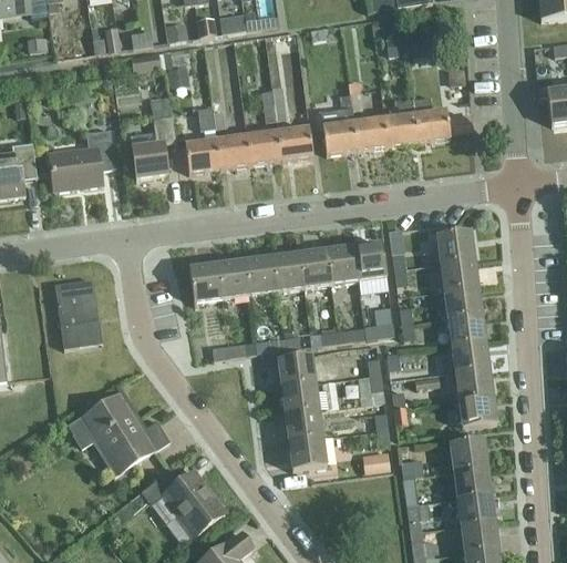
[(0,0),(0,17),(32,12),(31,10),(30,0),(0,0)]
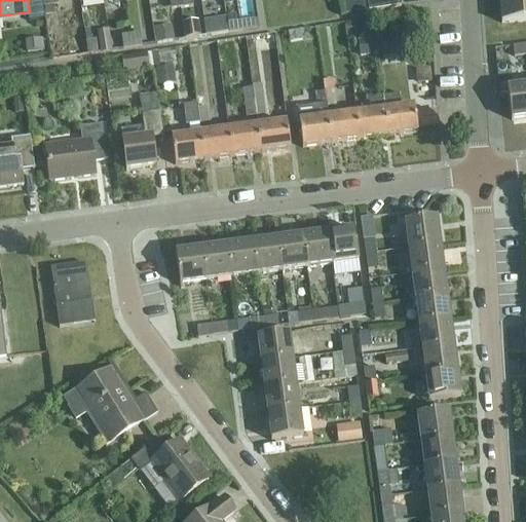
[(28,0),(29,9),(43,7),(42,0),(28,0)]
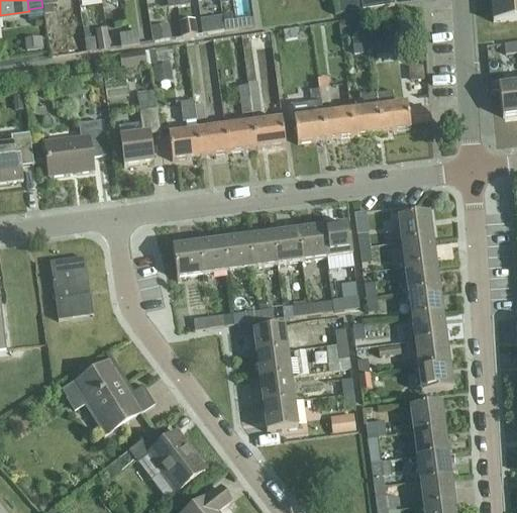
[(42,0),(44,12),(55,10),(54,2),(57,1),(57,0),(42,0)]
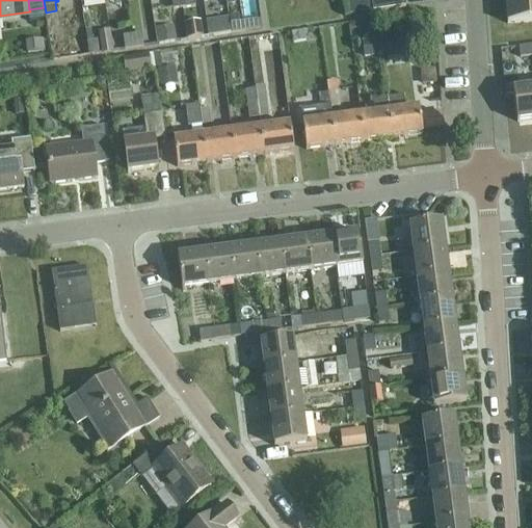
[(348,0),(349,12),(371,8),(370,0),(348,0)]
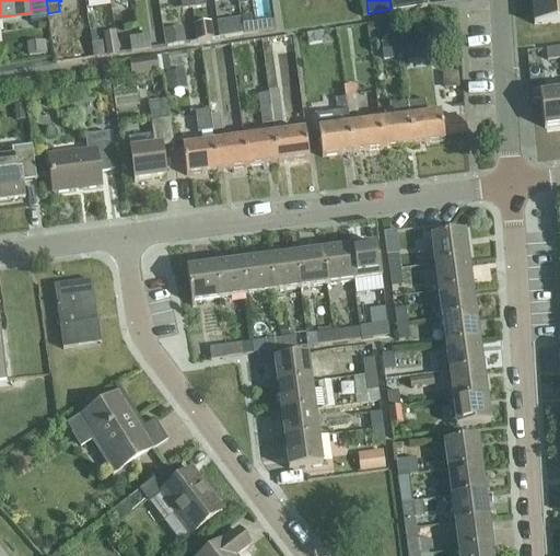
[(531,0),(533,22),(559,19),(559,0),(531,0)]
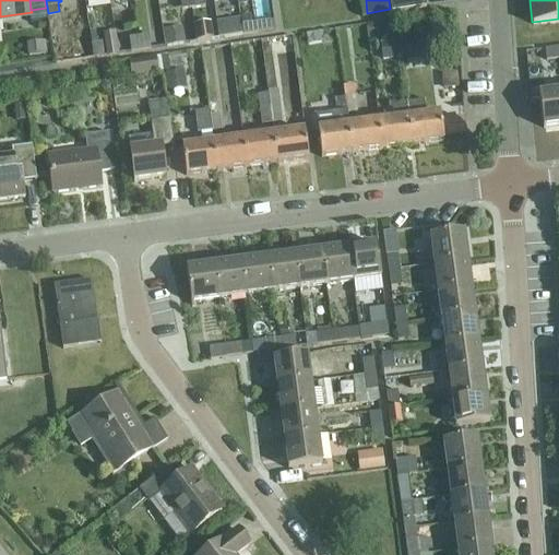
[(273,18),(252,21),(251,12),(240,13),(242,32),(274,26),(273,18)]
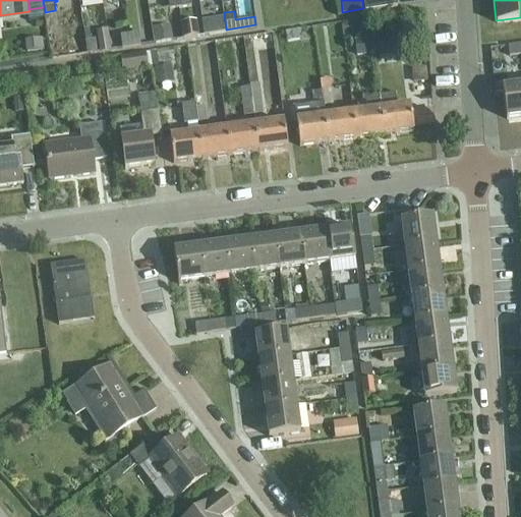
[(180,20),(180,23),(182,36),(199,34),(196,17),(180,20)]
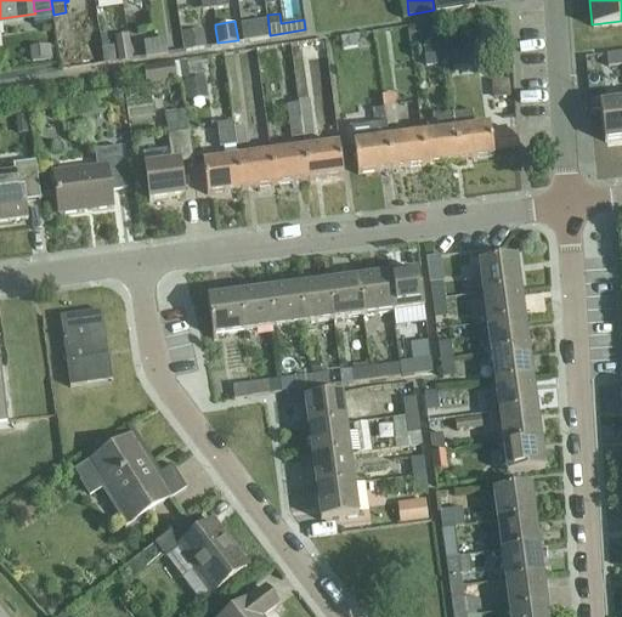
[(241,28),(243,39),(270,34),(269,23),(241,28)]
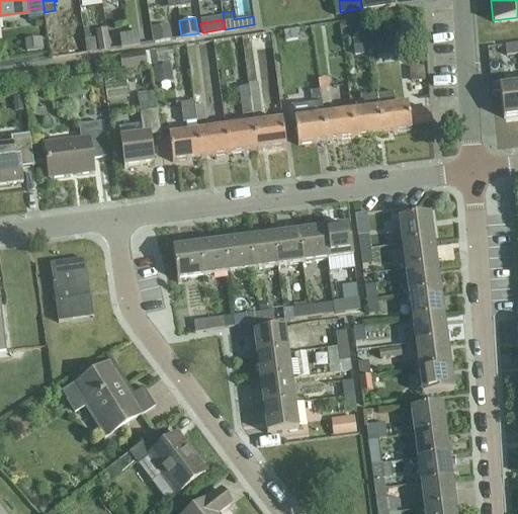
[(169,21),(151,24),(154,39),(172,36),(169,21)]
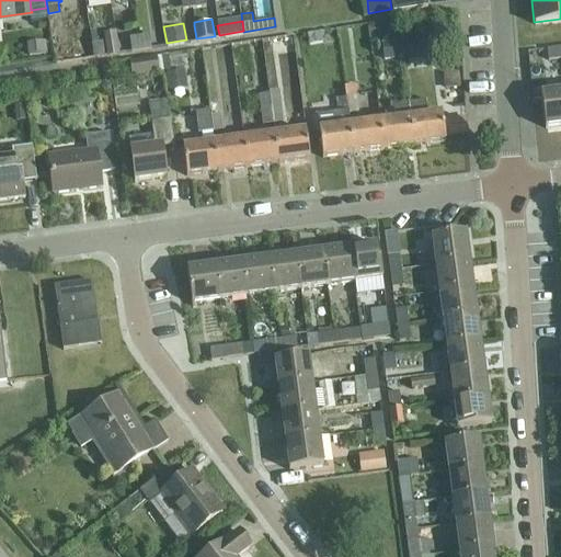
[(190,40),(196,38),(194,25),(187,26),(190,40)]
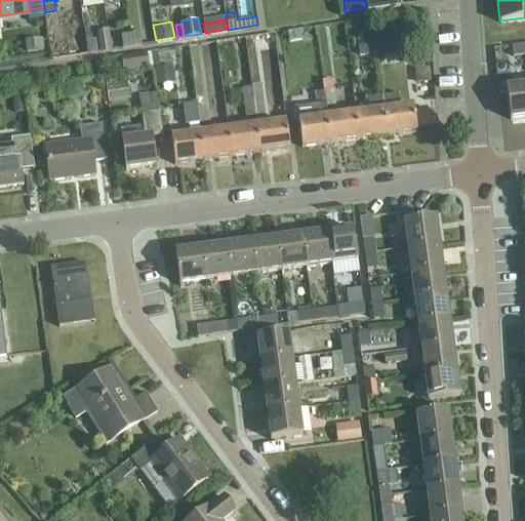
[(96,28),(99,48),(112,46),(109,26),(96,28)]
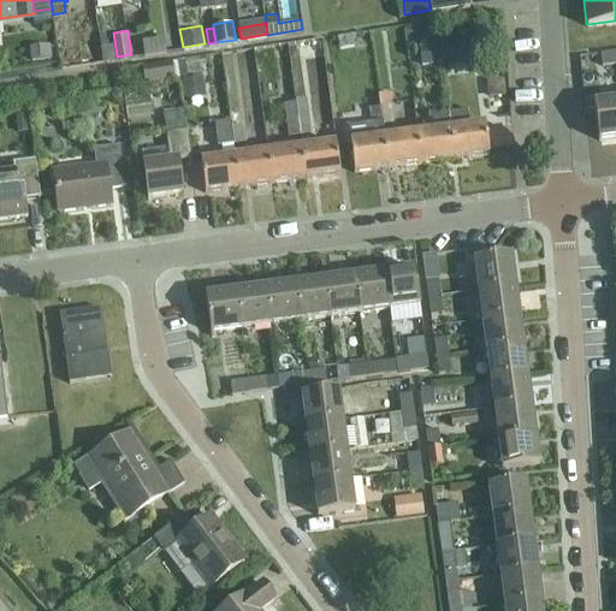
[(164,35),(153,37),(155,51),(166,49),(164,35)]
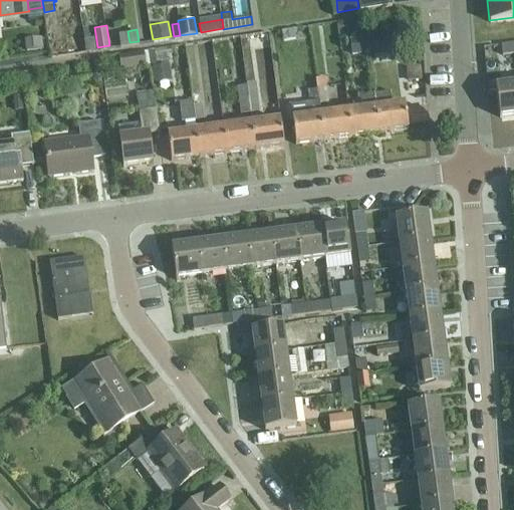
[(130,42),(127,31),(118,32),(120,44),(130,42)]
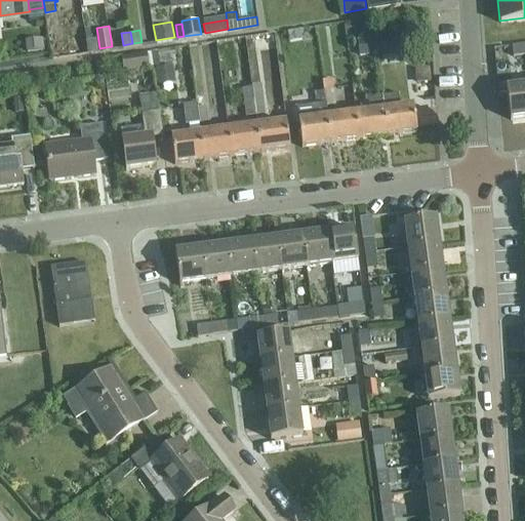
[(375,37),(376,50),(397,47),(414,45),(414,40),(413,32),(400,34),(375,37)]
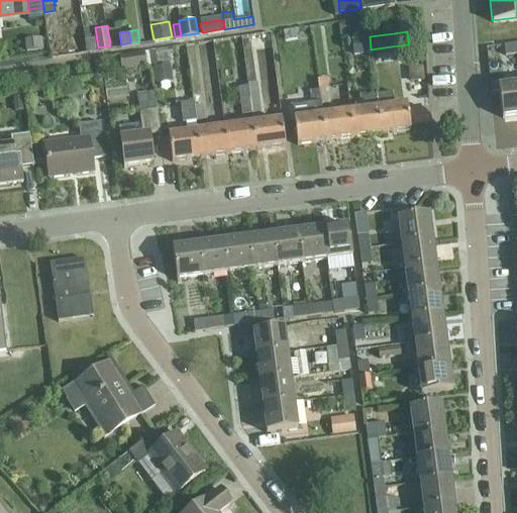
[(28,44),(46,44),(45,32),(28,32),(28,44)]
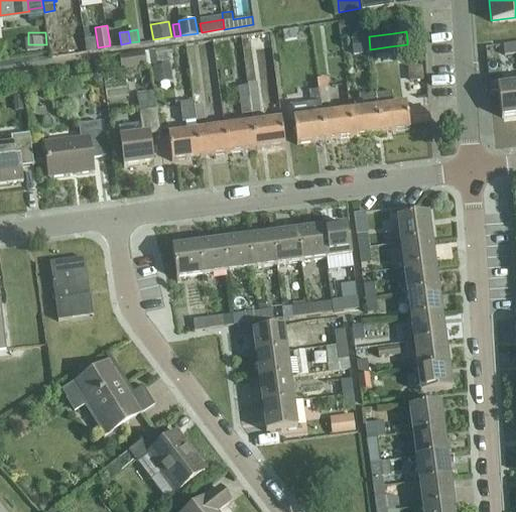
[(96,47),(95,36),(85,37),(86,48),(96,47)]
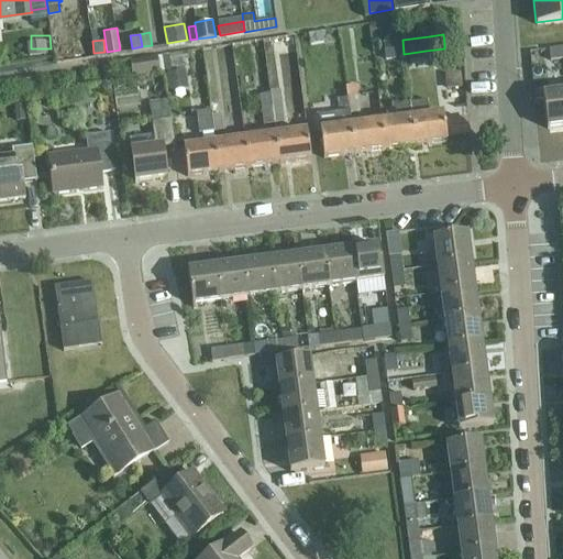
[(403,40),(384,42),(386,56),(404,54),(403,40)]
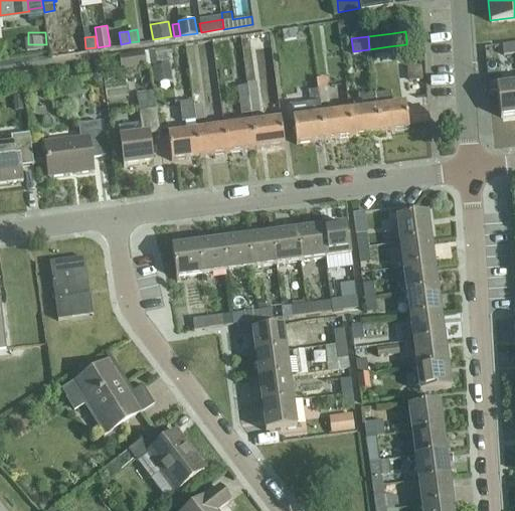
[(213,37),(198,40),(194,40),(184,42),(186,54),(205,52),(207,60),(216,58),(213,37)]
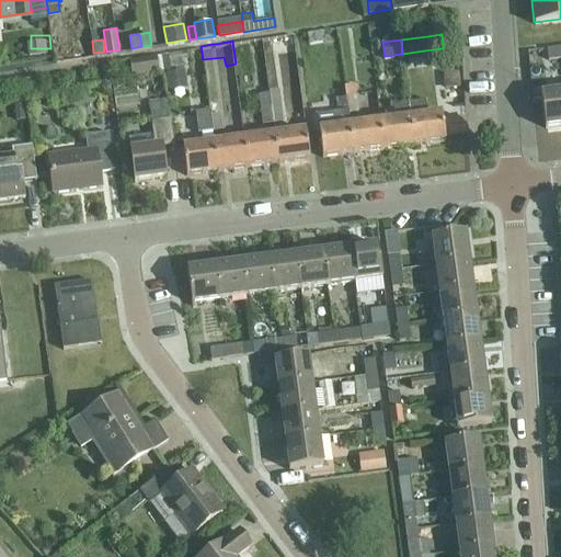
[(369,41),(351,44),(339,45),(340,54),(371,49),(369,41)]
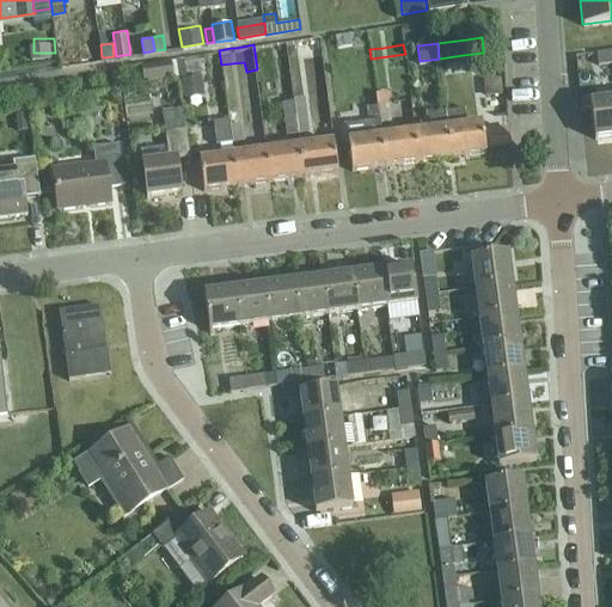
[(611,60),(611,47),(597,49),(598,62),(611,60)]
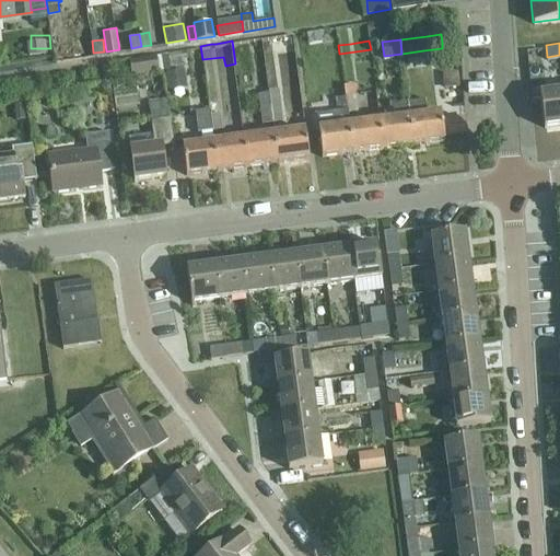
[(155,54),(128,59),(130,73),(159,69),(155,54)]
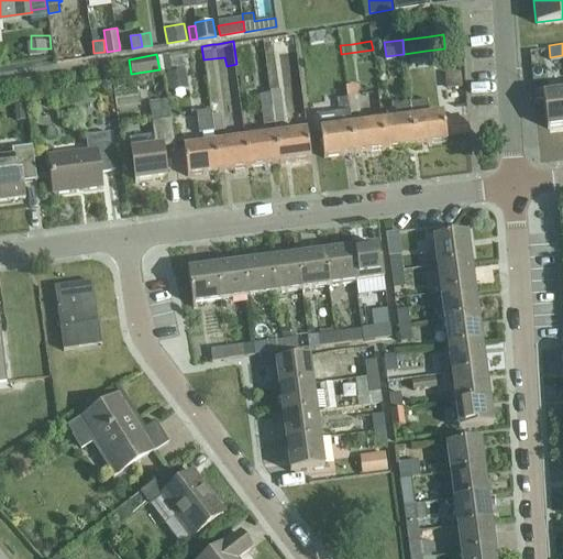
[(186,67),(166,69),(169,88),(188,85),(186,67)]
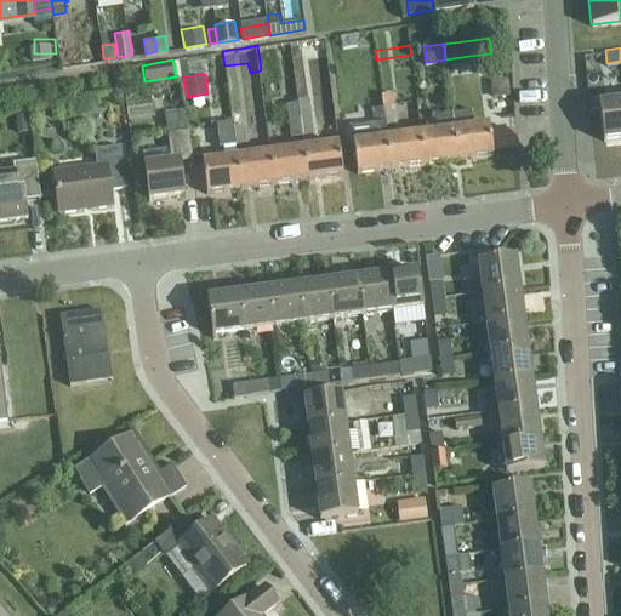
[(381,92),(383,104),(386,121),(397,120),(393,91),(381,92)]
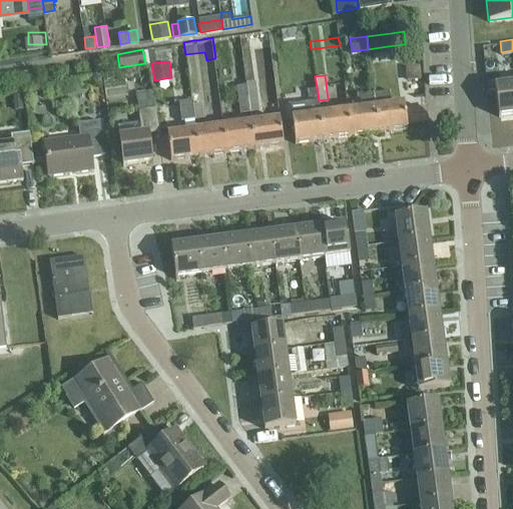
[(245,81),(247,95),(249,110),(260,109),(255,79),(245,81)]
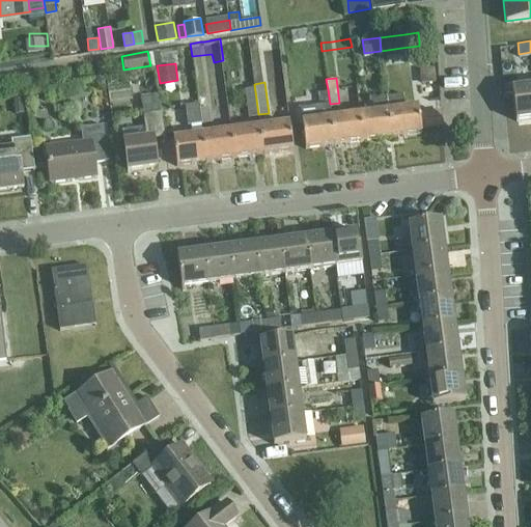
[(530,116),(530,84),(511,87),(515,118),(530,116)]
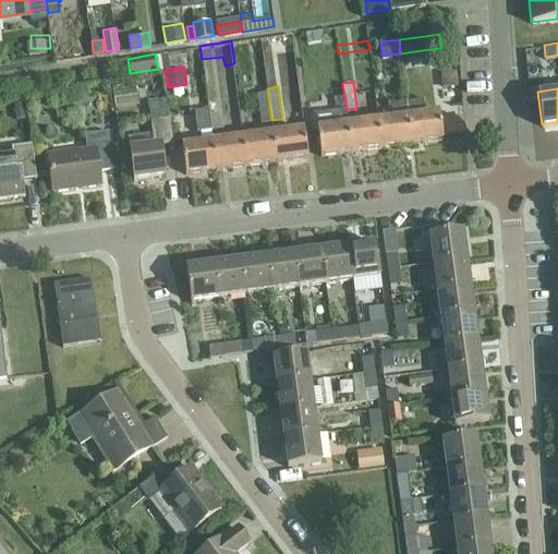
[(344,95),(335,96),(337,111),(347,110),(347,109),(344,95)]
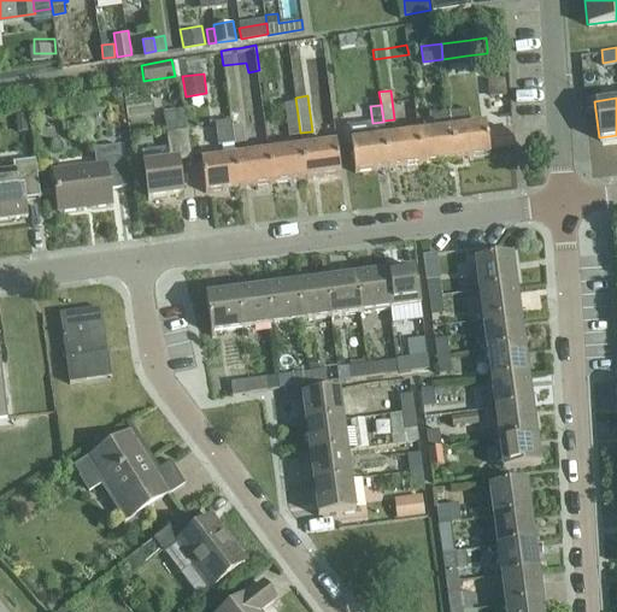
[(144,148),(145,160),(148,195),(184,190),(181,157),(191,156),(184,106),(170,107),(171,111),(165,111),(169,145),(144,148)]
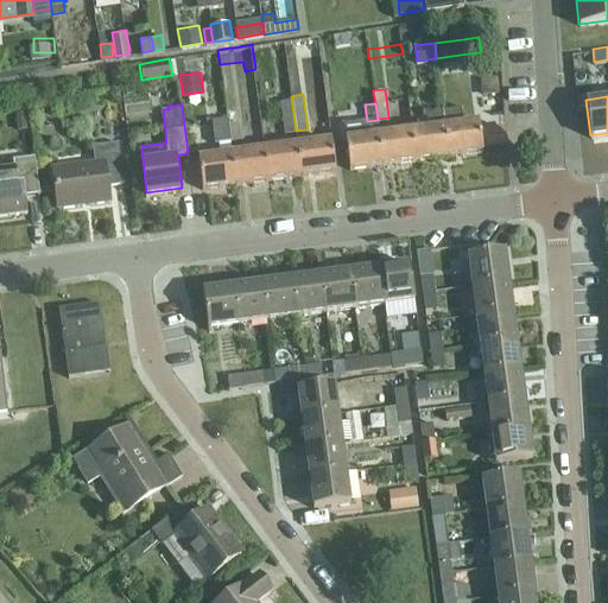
[(460,105),(444,107),(449,156),(482,151),(481,146),(505,143),(504,122),(479,126),(477,119),(462,121),(460,105)]
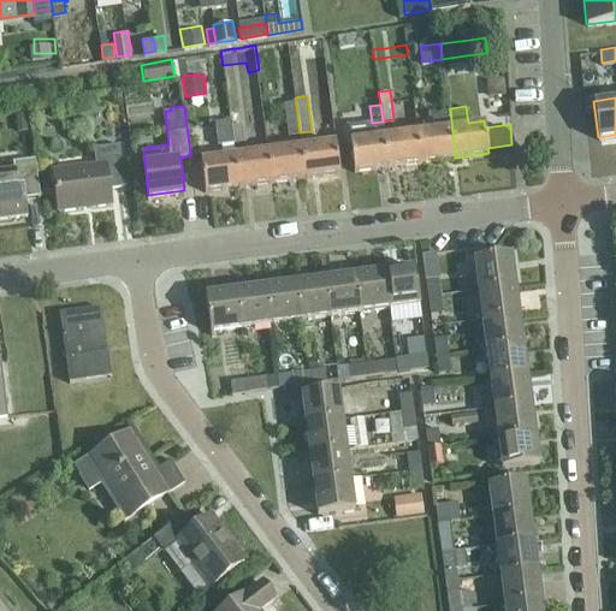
[(433,129),(418,131),(421,161),(455,158),(450,108),(432,111),(433,129)]
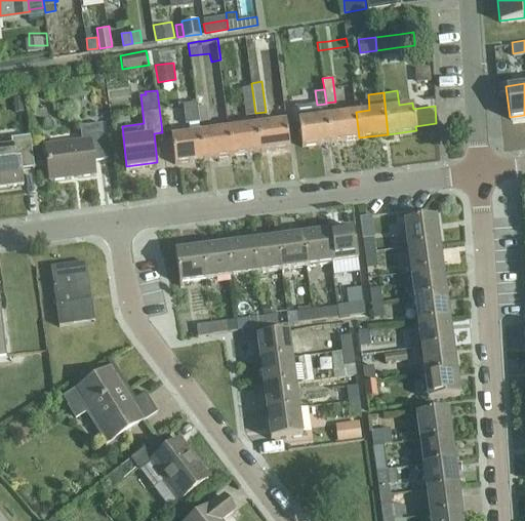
[(255,113),(253,97),(244,98),(246,114),(255,113)]
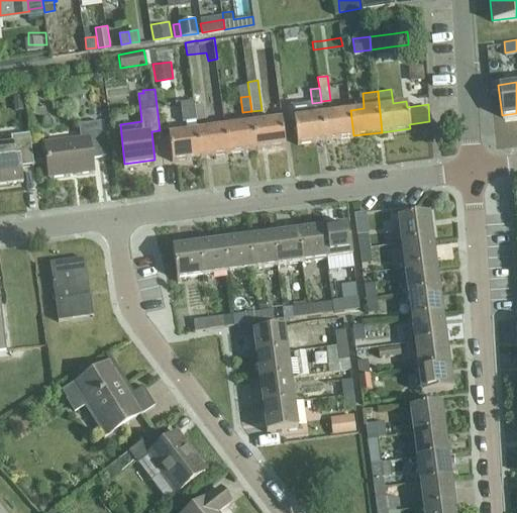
[(196,118),(194,102),(194,100),(181,101),(183,120),(186,119),(187,130),(168,132),(172,159),(200,156),(197,129),(196,118)]
